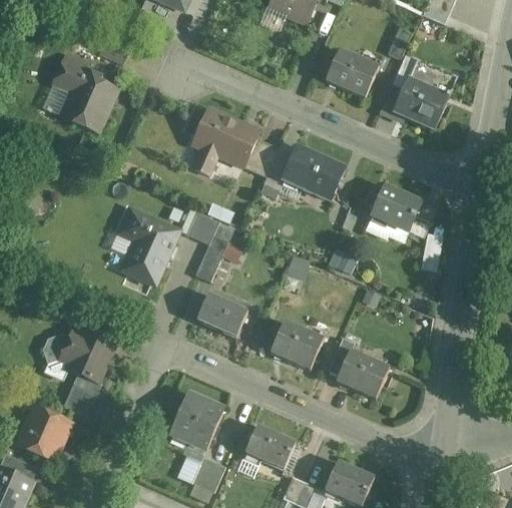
[(271,0),(268,7),(306,23),(316,0),(271,0)]
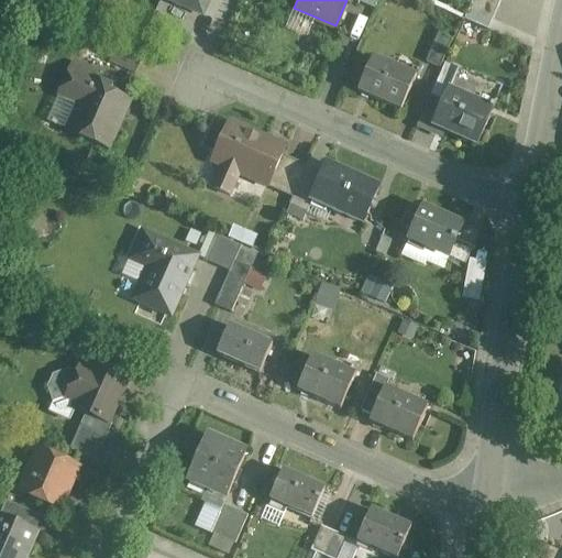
[(497,2),(492,0),(470,0),(469,4),(492,14),(497,2)]
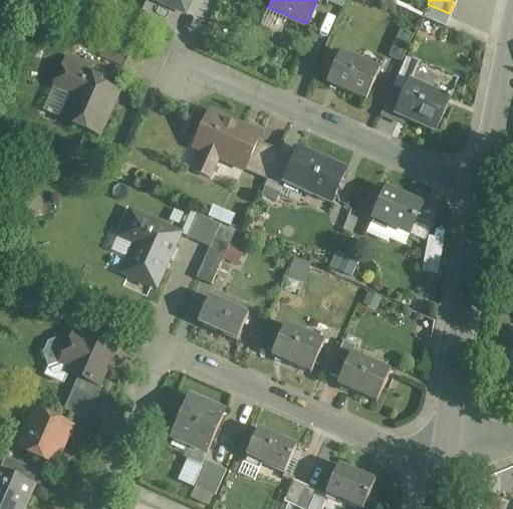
[(449,13),(428,4),(423,15),(445,24),(449,13)]
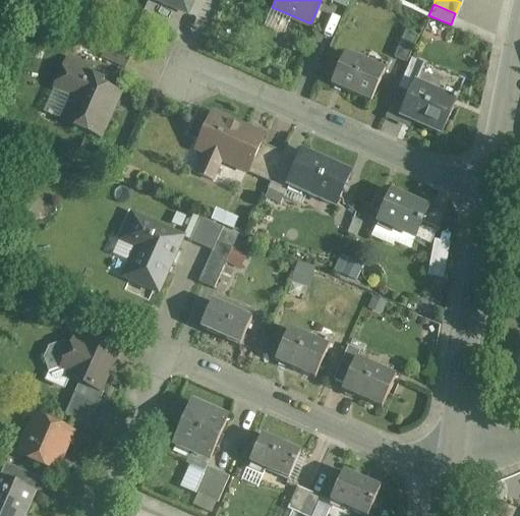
[(404,27),(393,53),(406,59),(417,34),(404,27)]
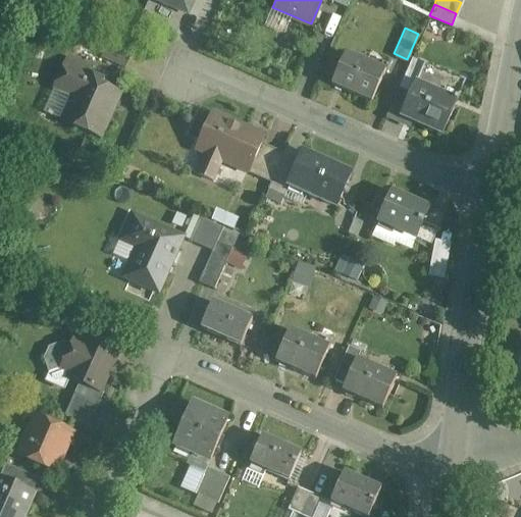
[(134,43),(109,32),(100,54),(124,64),(134,43)]
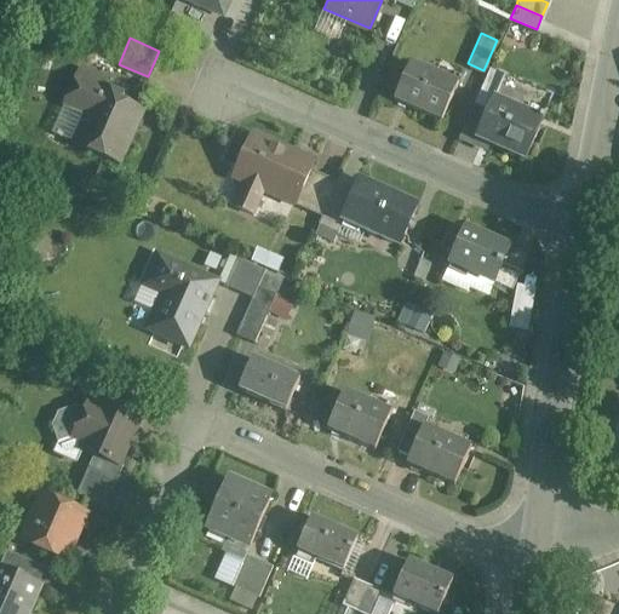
[(457,80),(410,59),(393,97),(440,119),(457,80)]
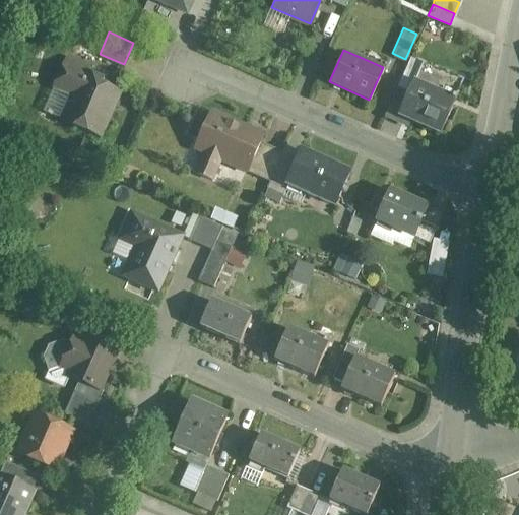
[(103,76),(84,68),(86,64),(65,55),(52,83),(71,92),(60,118),(99,135),(119,89),(101,81),(103,76)]
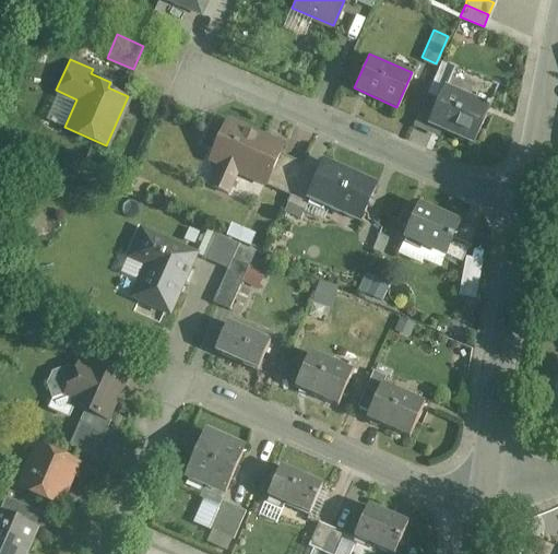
[(476,74),(454,65),(429,121),(472,140),(487,105),(488,105),(489,101),(494,92),(473,82),(476,74)]
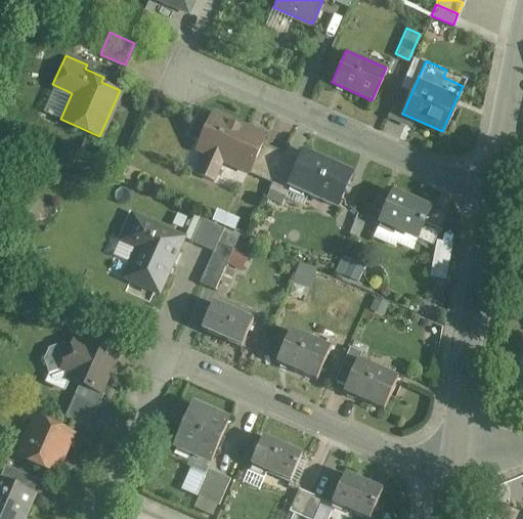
[(265,133),(213,110),(195,147),(205,152),(195,171),(212,178),(221,159),(248,171),(261,140),(265,133)]
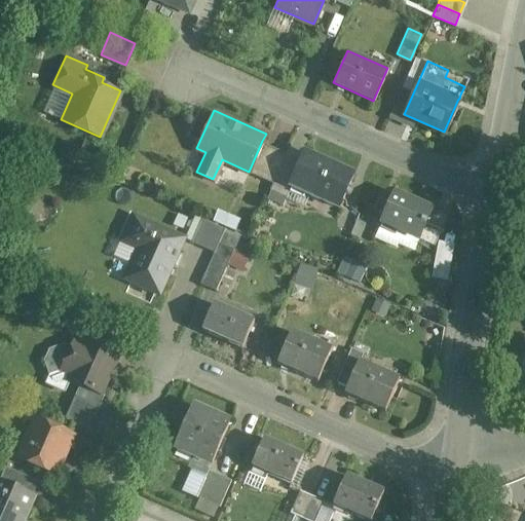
[(285,151),(262,141),(249,172),(272,182),(285,151)]
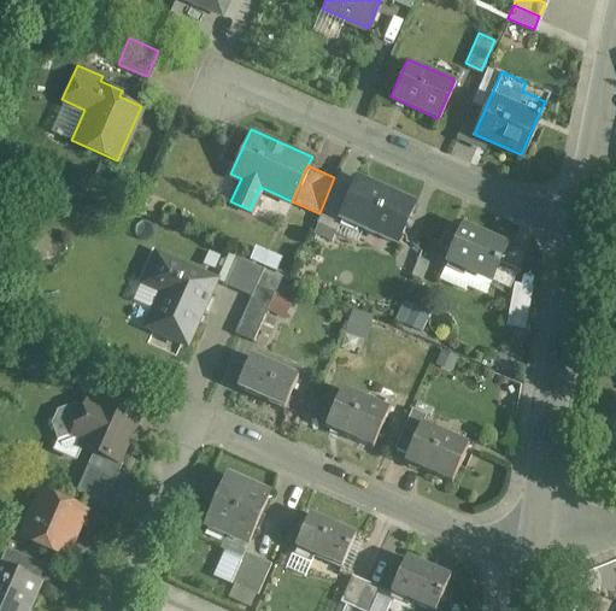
[(320,213),(316,221),(335,229),(340,216),(357,178),(338,170),(334,177),(320,213)]
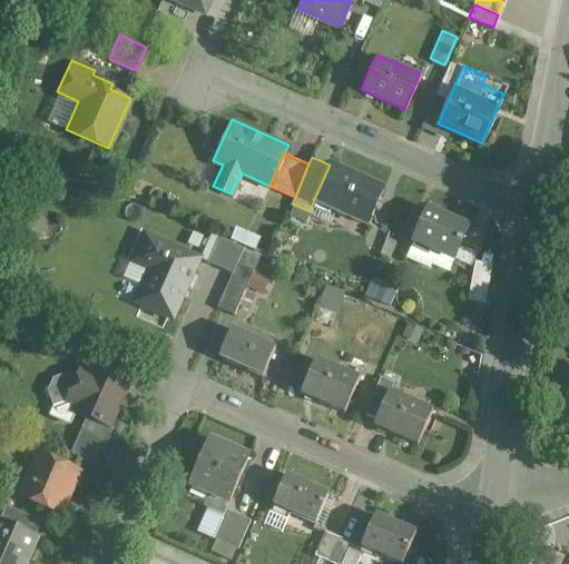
[(382,187),(330,164),(330,165),(314,199),(365,223),(382,187)]
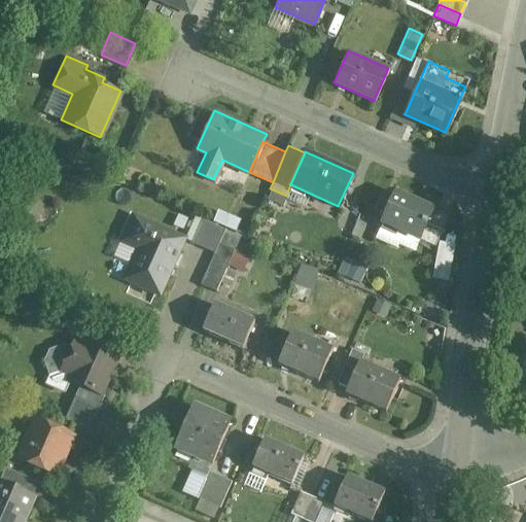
[(432,208),(394,192),(381,221),(419,238),(432,208)]
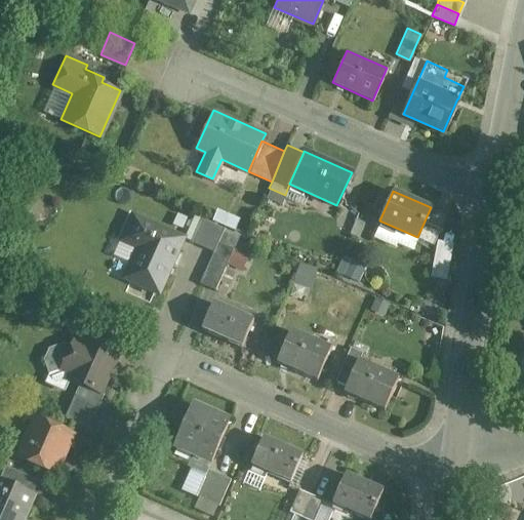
[(431,207),(417,237),(432,244),(445,214),(431,207)]
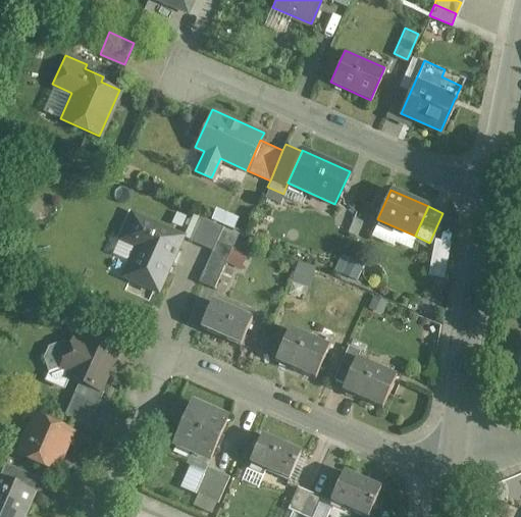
[(181,234),(131,211),(119,237),(121,238),(122,235),(137,242),(122,274),(157,290),(181,234)]
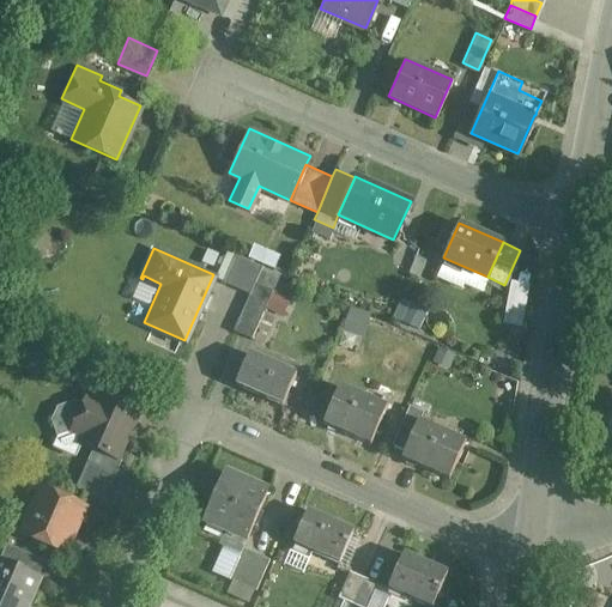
[(261,263),(234,252),(222,279),(248,291),(254,279),(261,263)]
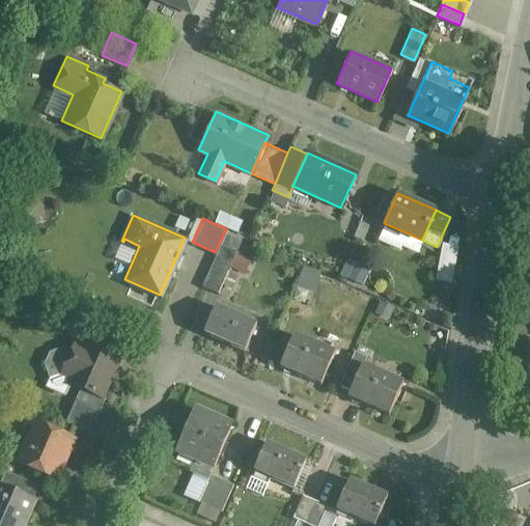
[(235,249),(220,242),(215,252),(202,283),(217,291),(235,249)]
